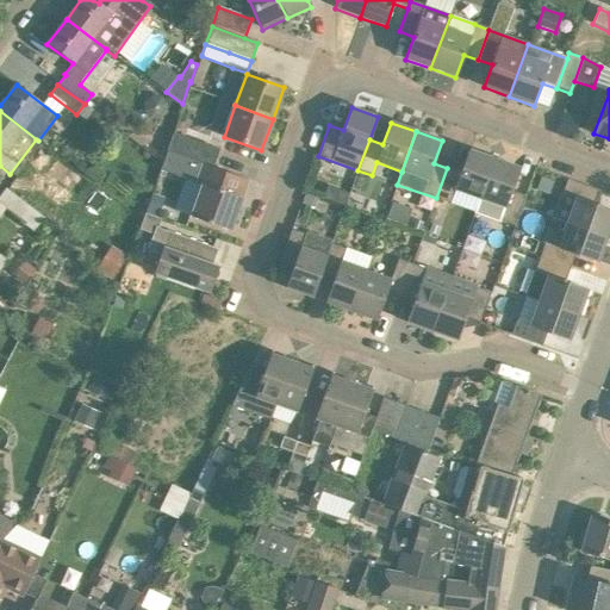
[(201,165),(213,169),(219,150),(173,134),(167,151),(201,165)]
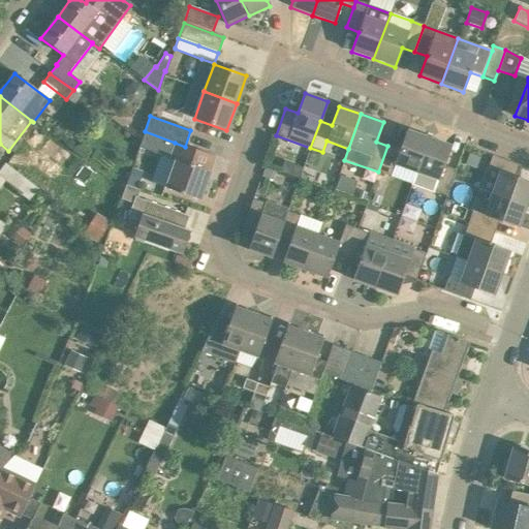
[(416,173),(429,138),(407,130),(400,150),(387,146),(378,172),(391,177),(395,165),(415,173),(416,173)]
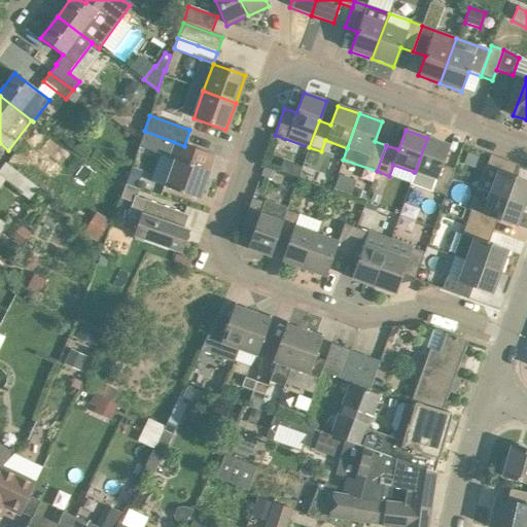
[(445,196),(454,169),(442,165),(449,145),(427,138),(415,172),(414,172),(410,183),(445,196)]
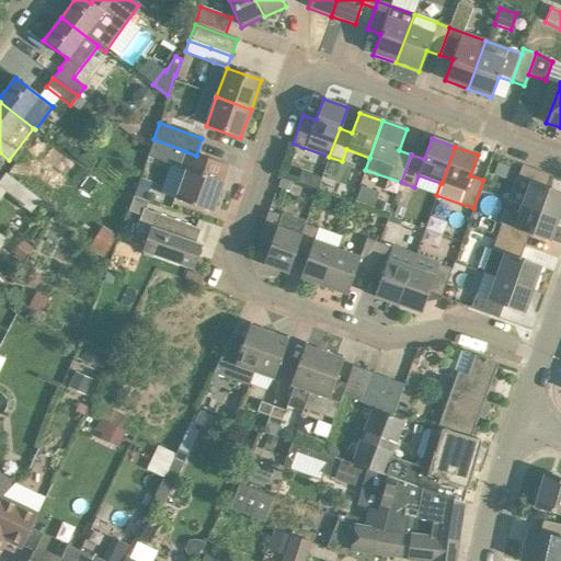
[(229,167),(196,156),(185,151),(179,168),(184,170),(174,199),(214,214),(225,183),(224,183),(229,167)]
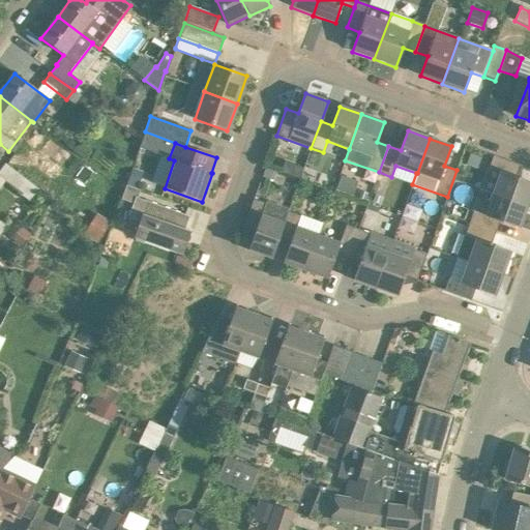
[(529,198),(529,182),(516,178),(520,166),(493,156),(480,190),(492,195),(527,207),(529,198)]
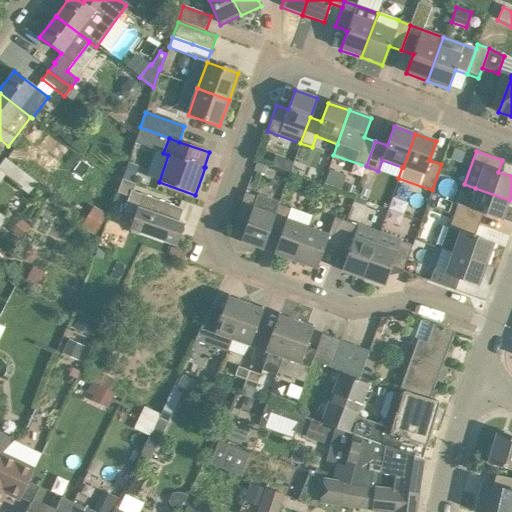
[(292,162),(275,156),(271,166),(289,172),(292,162)]
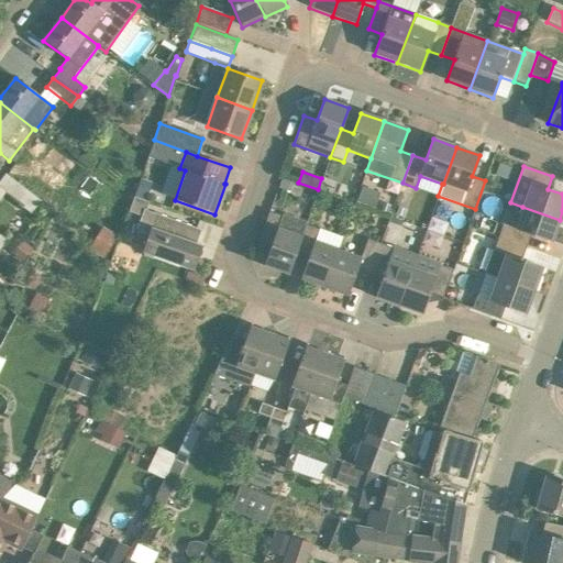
[(0,186),(7,191),(6,194),(20,205),(19,206),(31,216),(41,201),(30,192),(6,174),(0,180),(0,186)]
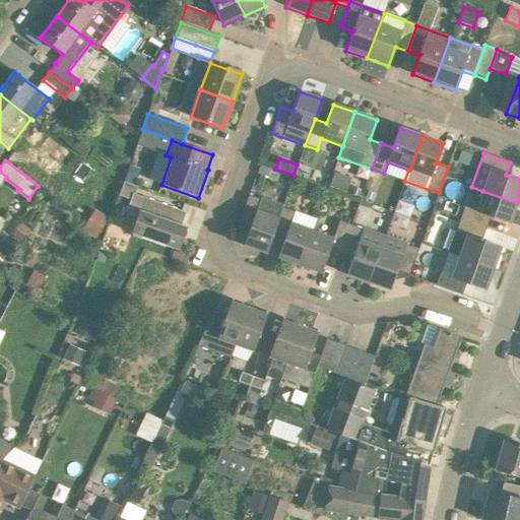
[(140,169),(129,165),(124,181),(134,185),(140,169)]
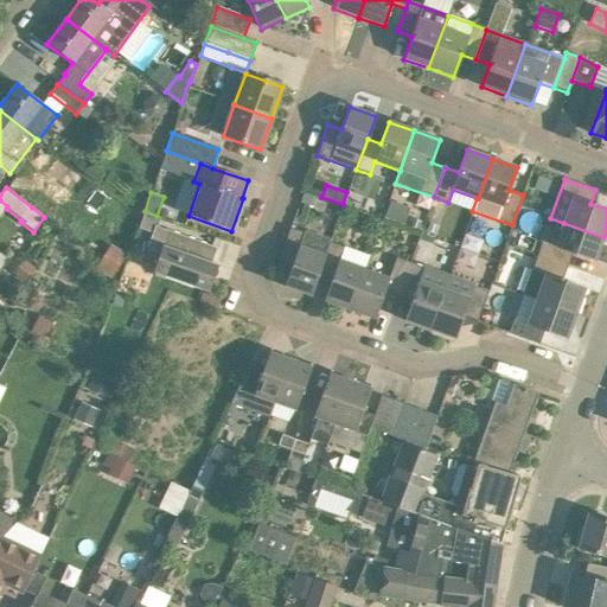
[(158,227),(160,218),(145,213),(139,229),(152,234),(146,250),(159,254),(153,273),(209,293),(218,266),(211,263),(217,249),(158,227)]
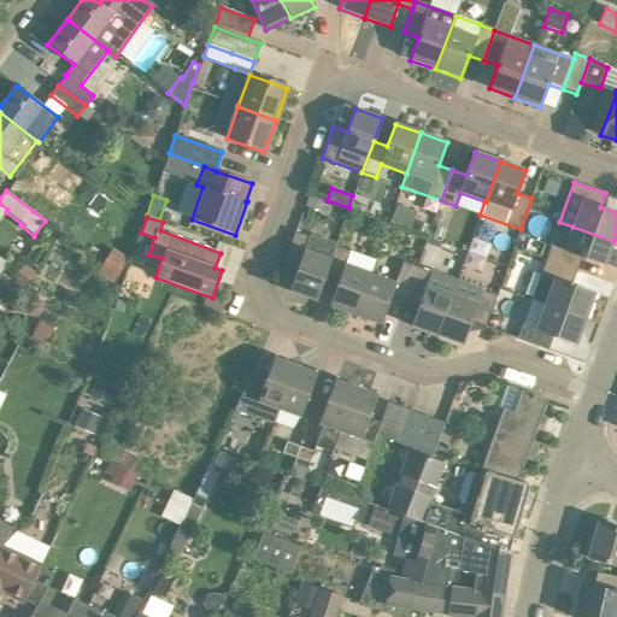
[(428,224),(421,222),(417,230),(424,233),(428,224)]
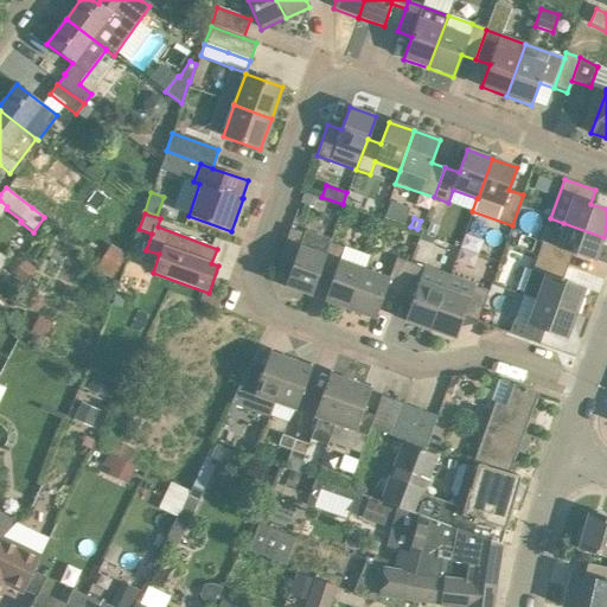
[(604,237),(563,223),(550,218),(537,256),(567,268),(572,254),(594,262),(604,237)]
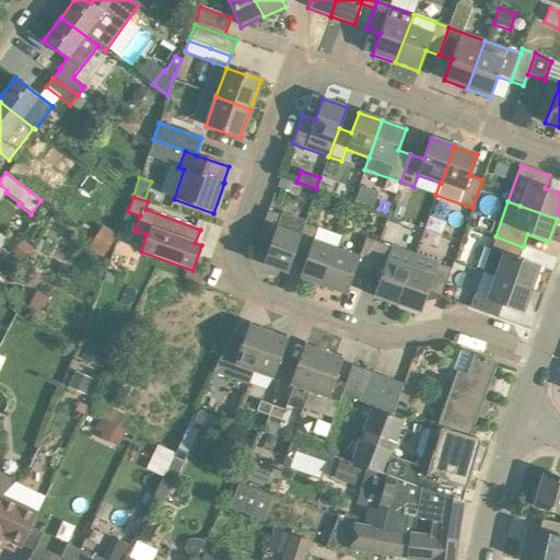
[(405,209),(397,206),(394,212),(401,216),(405,209)]
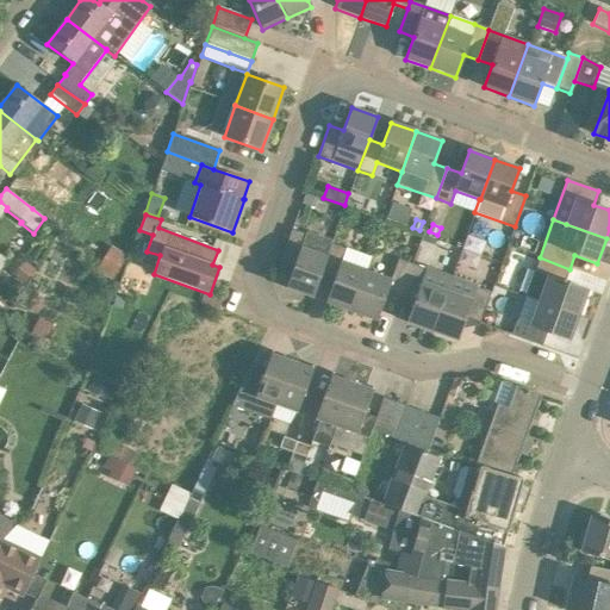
[(321,275),(331,244),(292,230),(280,261),(294,266),(286,288),(312,298),(321,275)]
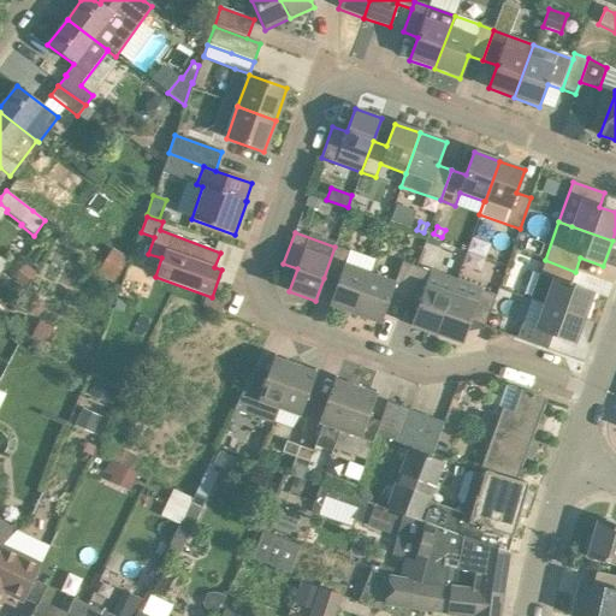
[(344,266),(349,252),(335,247),(324,278),(337,283),(329,306),(355,315),(369,274),(344,266)]
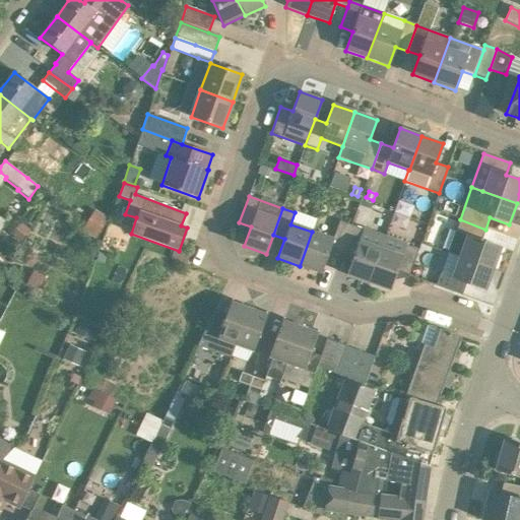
[(108,218),(94,209),(81,231),(94,239),(108,218)]
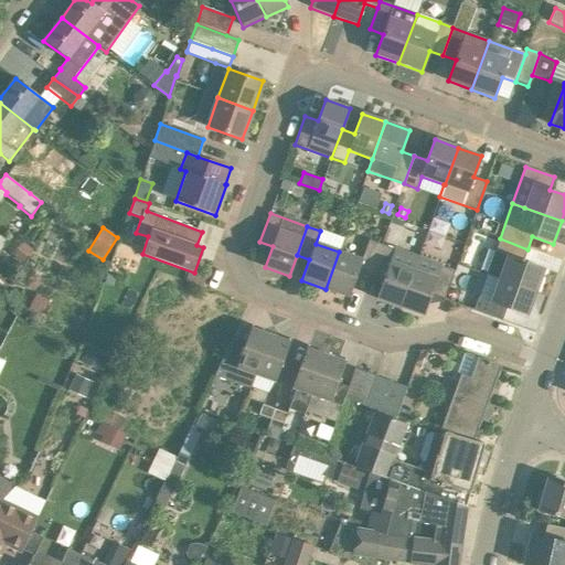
[(535,292),(544,269),(523,262),(528,249),(500,238),(487,275),(499,279),(535,292)]
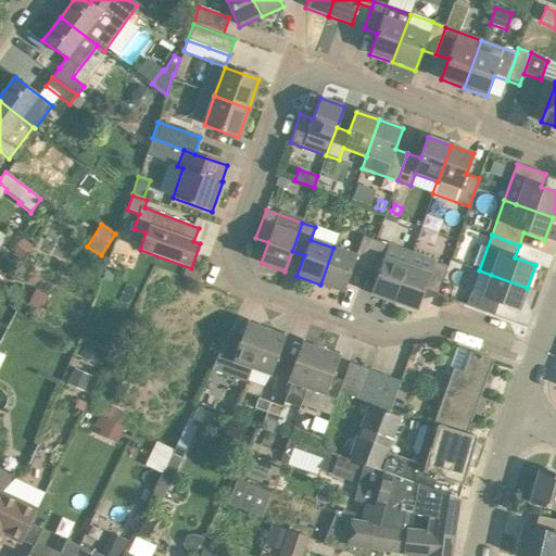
[(366,269),(376,241),(363,237),(356,256),(333,248),(320,285),(343,292),(353,265),(366,269)]
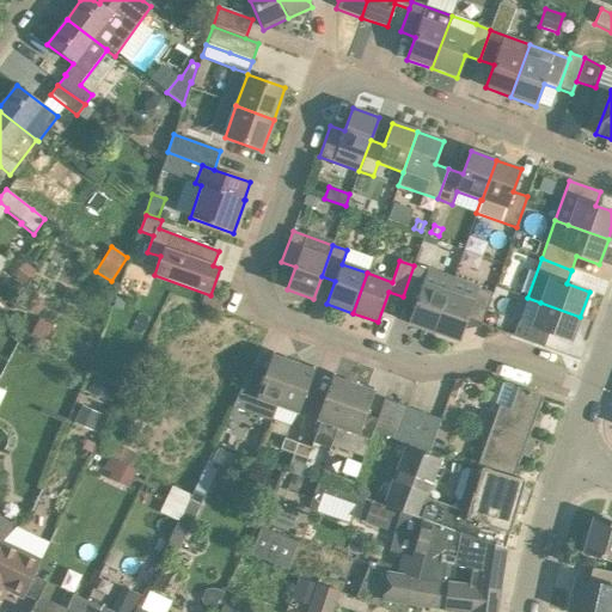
[(18,269),(30,277),(35,270),(23,262),(18,269)]
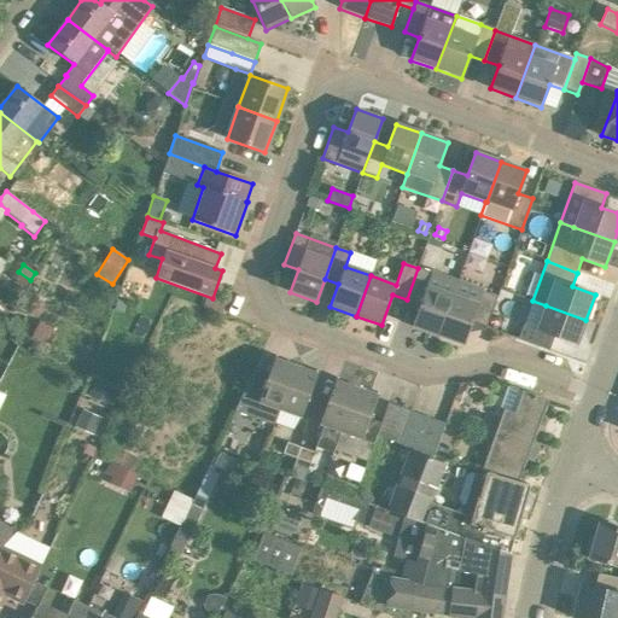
[(437,336),(458,283),(418,268),(407,299),(420,304),(412,327),(437,336)]
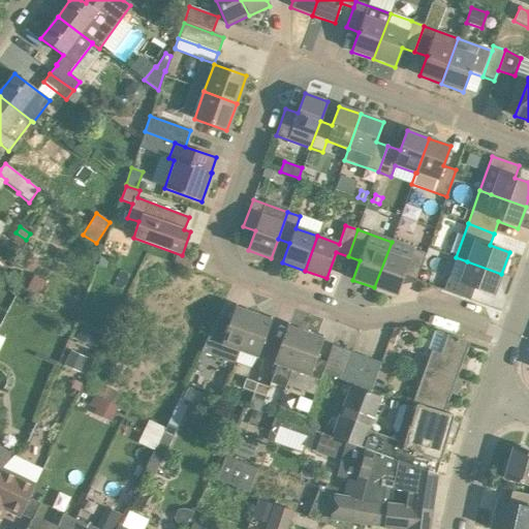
[(21,246),(26,240),(16,232),(10,239),(21,246)]
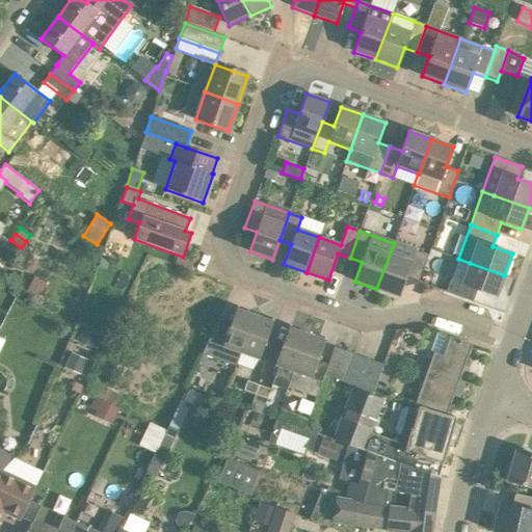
[(418,282),(428,256),(394,243),(376,289),(399,297),(405,277),(418,282)]
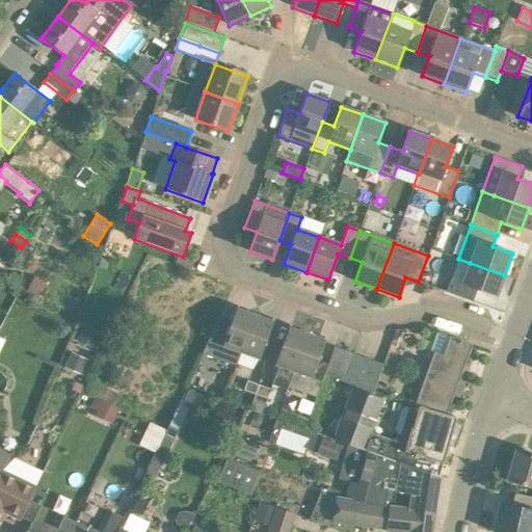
[(497,297),(504,275),(470,263),(461,285),(450,281),(446,293),(473,302),(477,290),(497,297)]
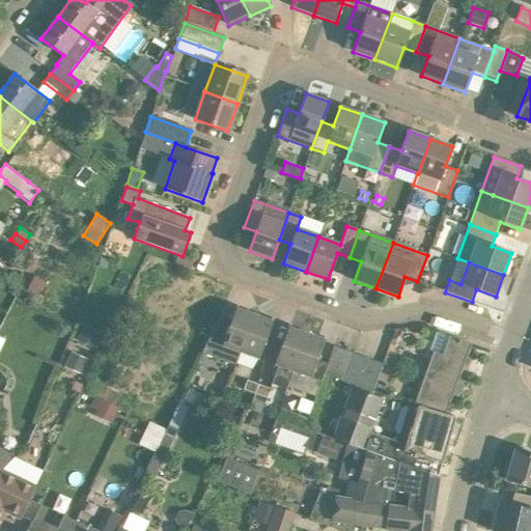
[(46,282),(33,276),(26,290),(37,297),(46,282)]
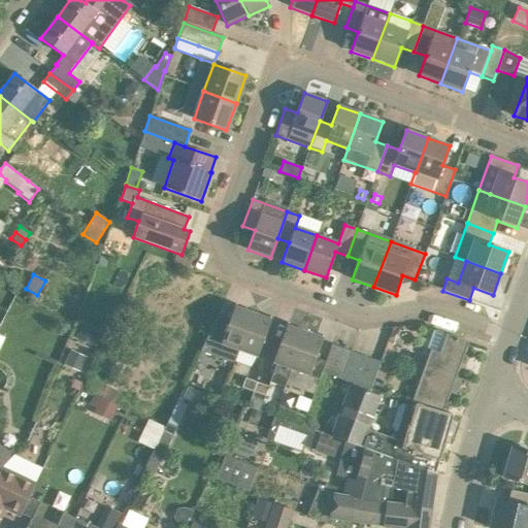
[(234,364),(238,352),(240,353),(254,314),(234,306),(230,319),(218,315),(200,353),(234,364)]
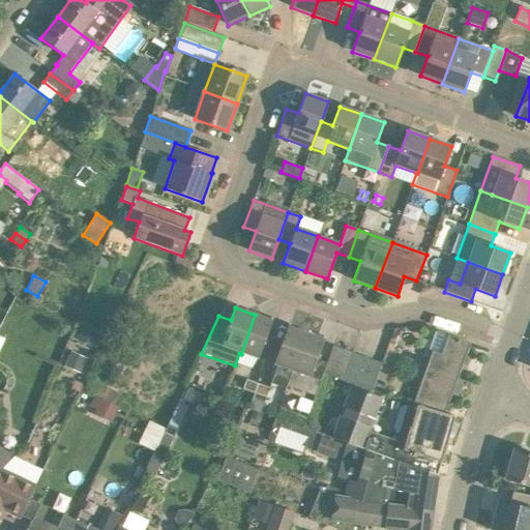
[(258,359),(266,339),(272,321),(255,315),(241,354),(258,359)]
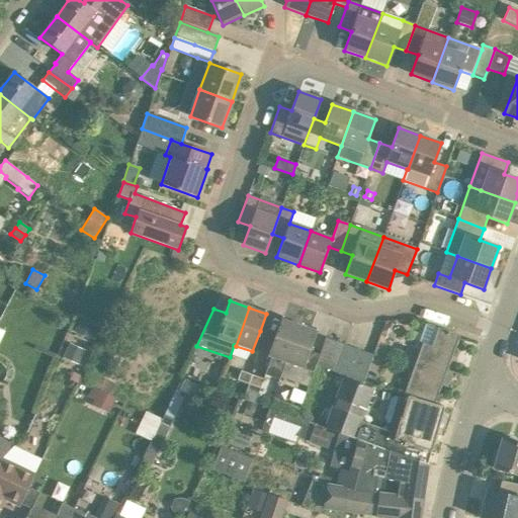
[(98,327),(79,318),(74,331),(93,340),(98,327)]
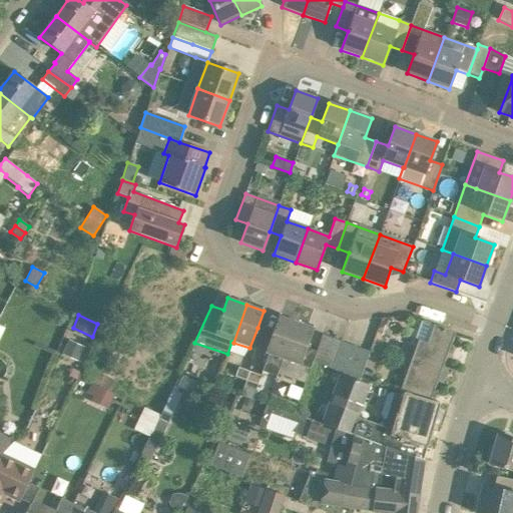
[(279,375),(297,323),(279,317),(265,354),(268,355),(263,370),(277,375),(277,374),(279,375)]
